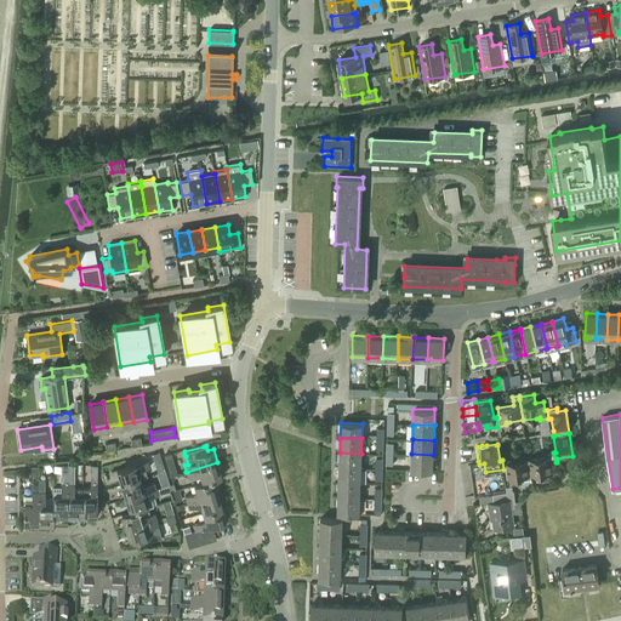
[(362,468),(362,454),(340,453),(340,468),(362,468)]
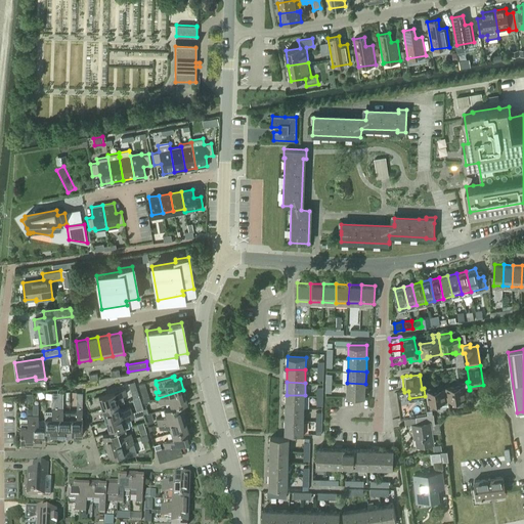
[(460,386),(445,388),(447,400),(468,398),(467,390),(469,390),(467,382),(460,383),(460,386)]
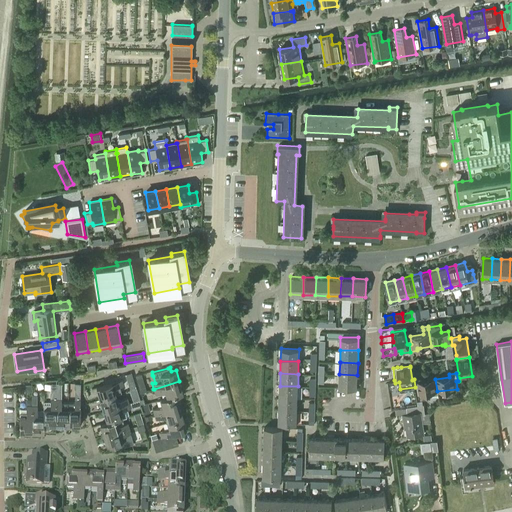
[(357,388),(357,375),(339,374),(339,387),(357,388)]
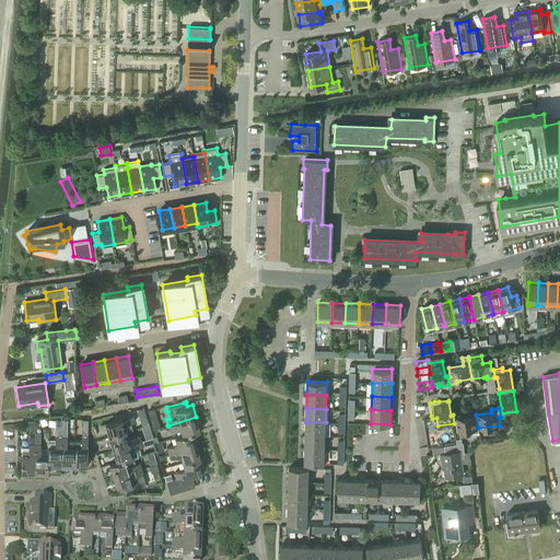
[(135,421),(132,416),(132,415),(105,423),(109,436),(126,431),(124,424),(135,421)]
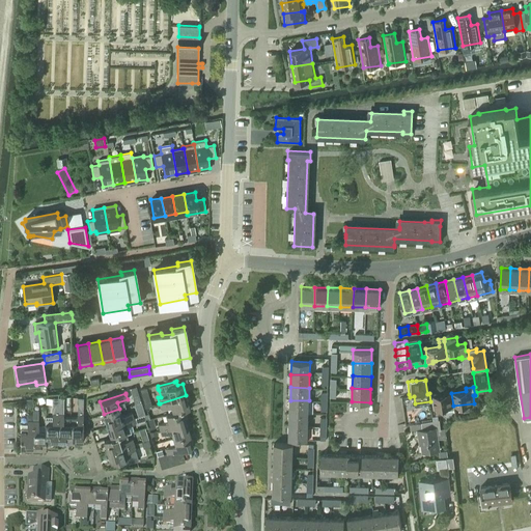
[(431,393),(429,393),(430,401),(432,401),(434,409),(443,408),(443,412),(454,411),(453,406),(451,393),(431,395),(431,393)]
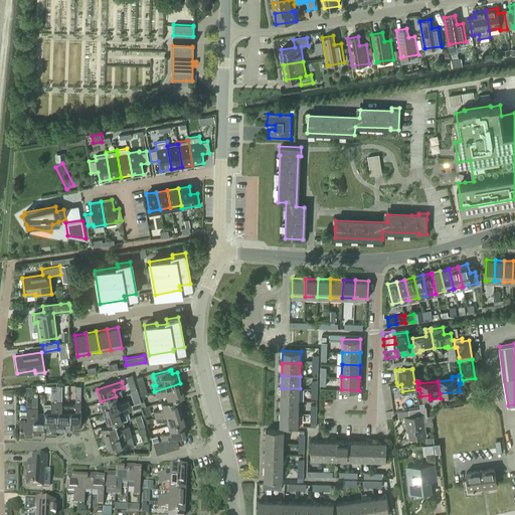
[(155,391),(154,391),(156,396),(166,393),(168,399),(177,396),(177,397),(184,395),(180,383),(155,391)]
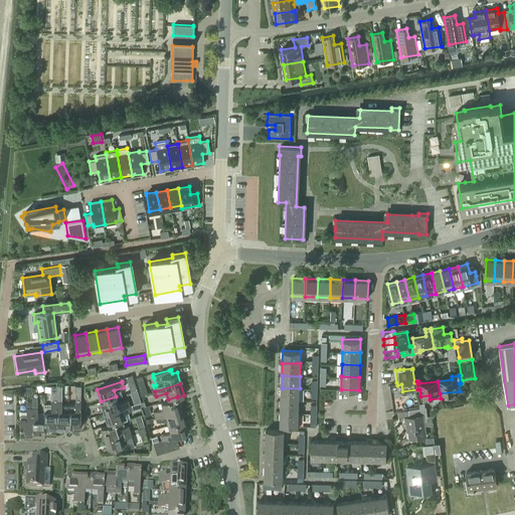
[(396,385),(389,386),(390,392),(391,392),(402,391),(401,384),(397,385),(396,385)]
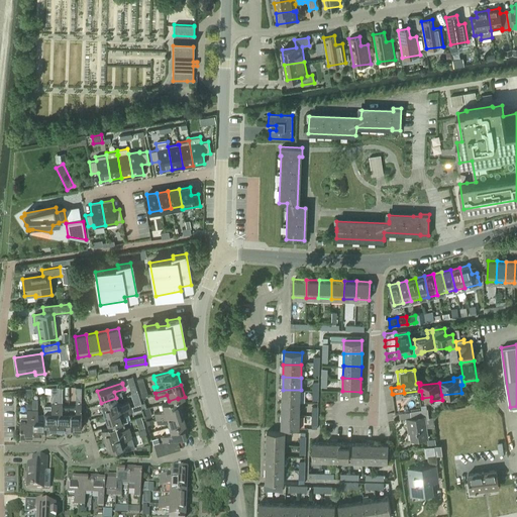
[(300,402),(301,390),(283,390),(282,402),(300,402)]
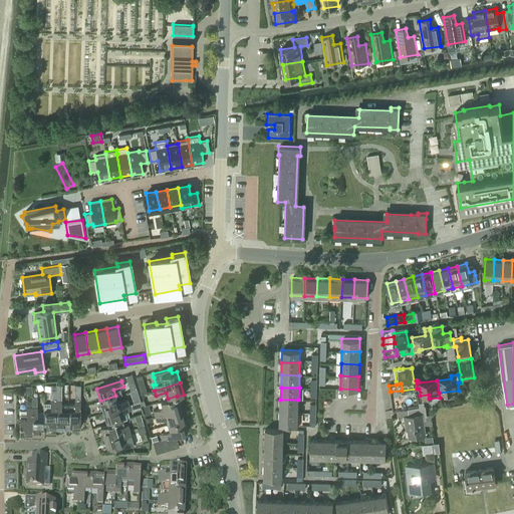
[(127,399),(117,402),(115,396),(100,401),(103,412),(133,403),(133,402),(129,403),(127,399)]
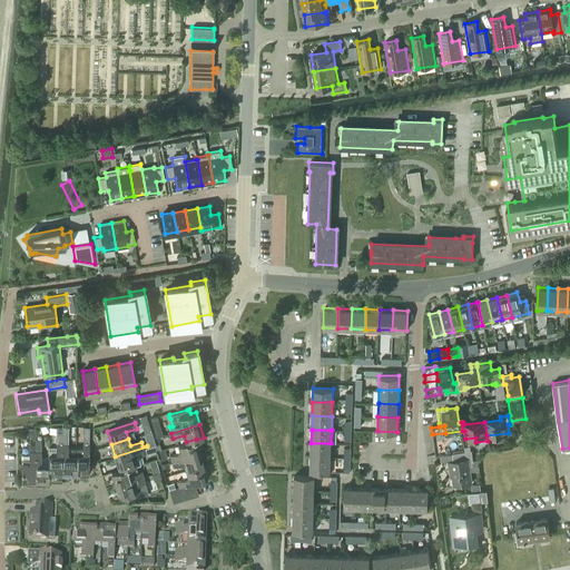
[(177,452),(169,454),(172,461),(199,452),(196,440),(196,439),(186,442),(178,444),(175,445),(177,452)]
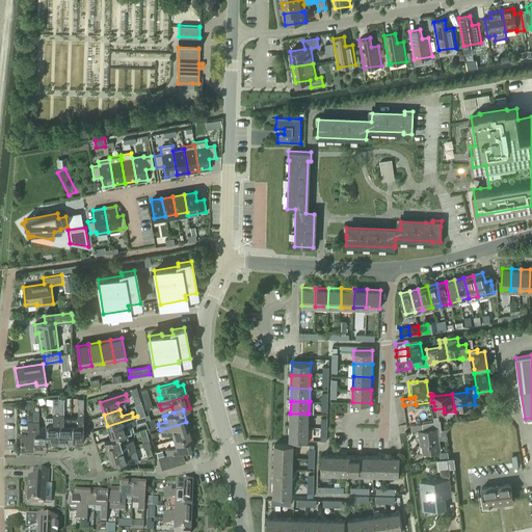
[(46,442),(57,442),(58,415),(52,414),(52,417),(45,417),(45,425),(45,431),(45,442),(46,442)]
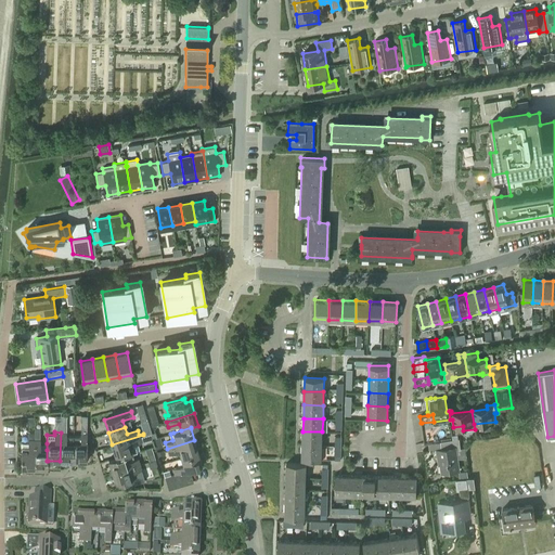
[(322,446),(322,431),(302,431),(302,444),(322,446)]
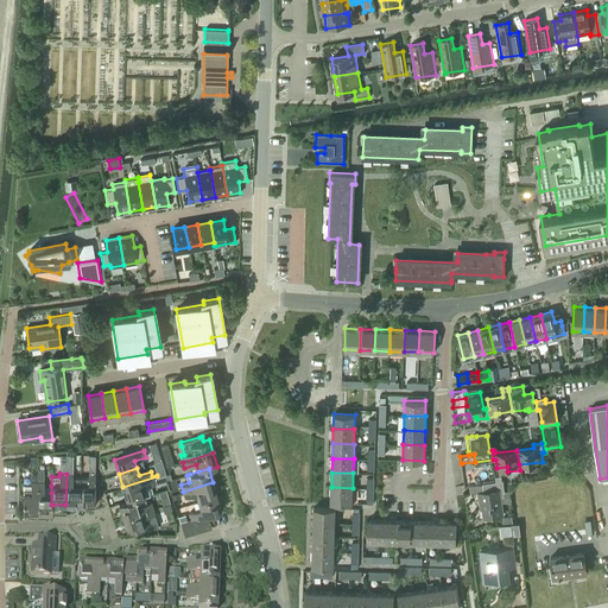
[(80,505),(81,477),(73,477),(73,474),(67,474),(65,505),(80,505)]
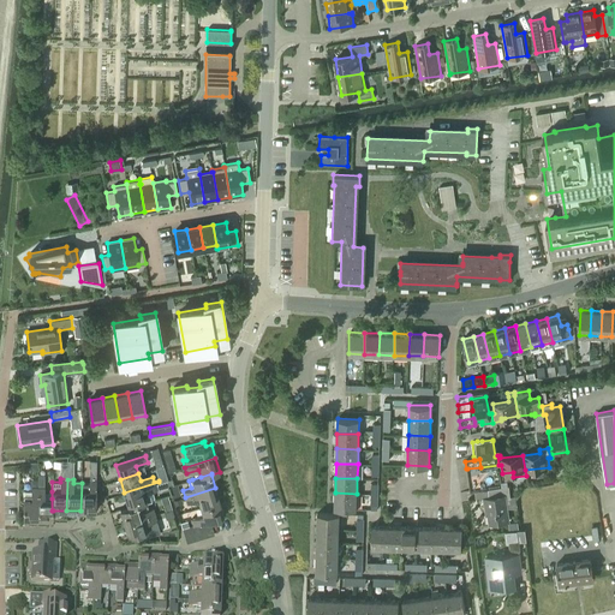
[(96,511),(96,479),(89,479),(89,483),(82,483),(81,511),(96,511)]
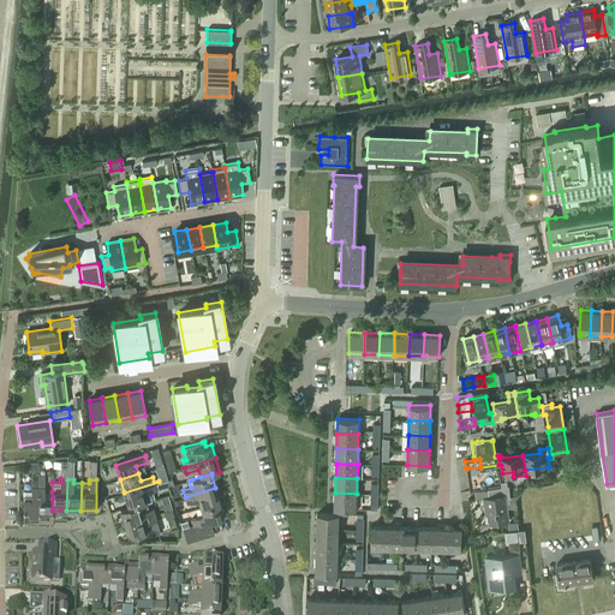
[(161,488),(159,482),(124,493),(129,506),(129,507),(138,503),(147,501),(155,499),(153,491),(156,490),(161,488)]
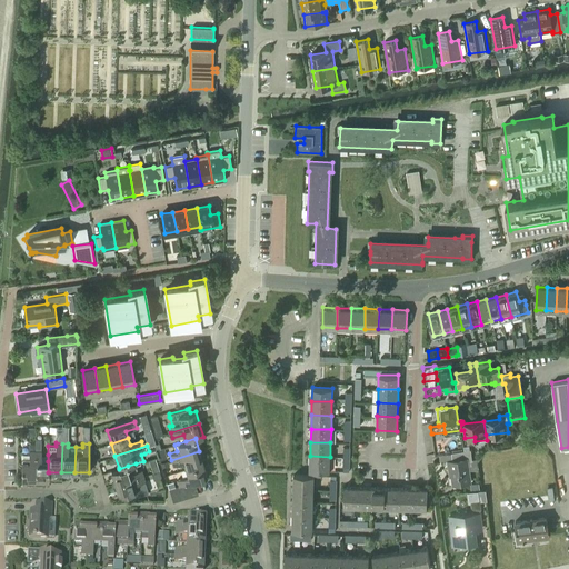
[(447,446),(433,448),(435,455),(436,455),(439,455),(448,453),(447,446)]
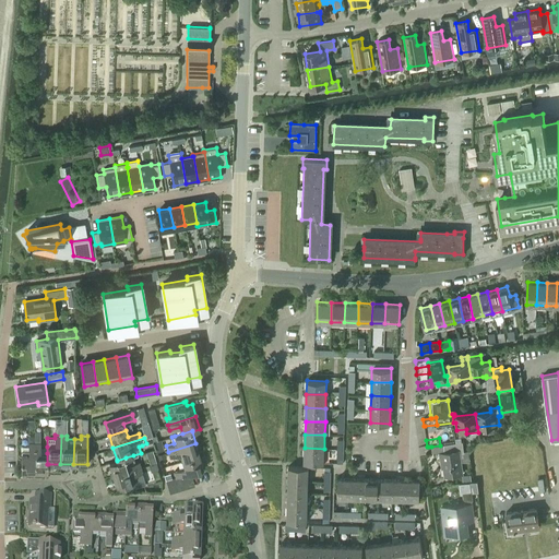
[(444,451),(439,452),(441,467),(443,467),(444,476),(463,473),(461,461),(468,460),(467,452),(467,450),(464,450),(463,442),(463,441),(462,441),(459,442),(456,442),(444,444),(444,451)]
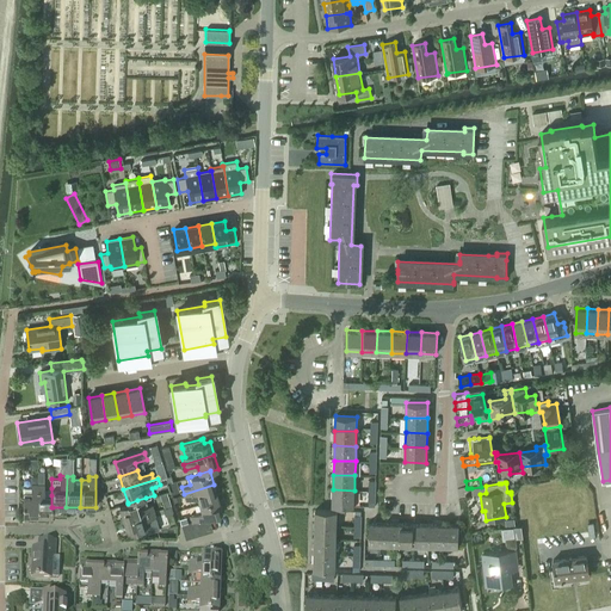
[(23,514),(37,514),(38,483),(31,483),(31,488),(23,488),(23,514)]
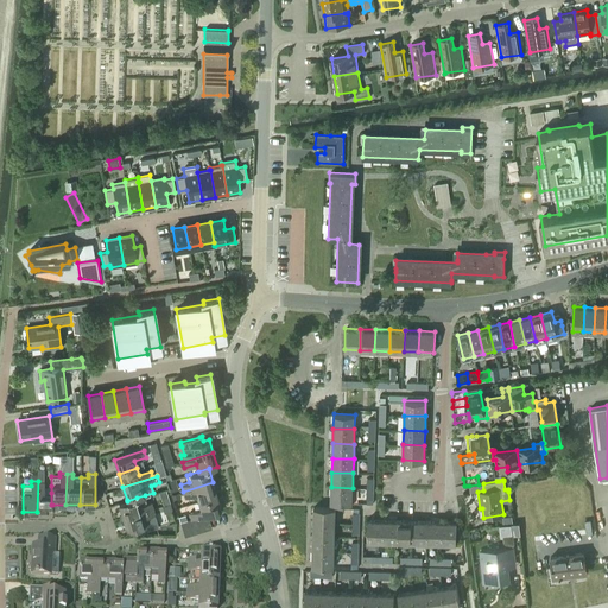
[(38,481),(37,512),(52,513),(52,508),(52,505),(51,505),(51,493),(44,493),(44,481),(38,481)]
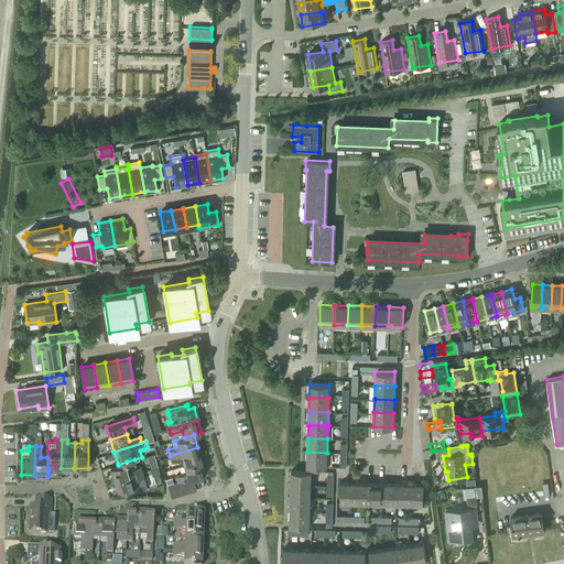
[(197,447),(170,456),(172,462),(182,458),(184,466),(202,461),(197,447)]
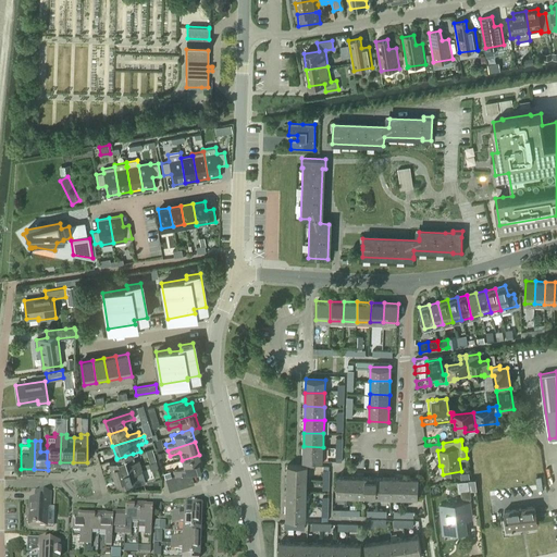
[(322,461),(323,447),(304,446),(304,460),(322,461)]
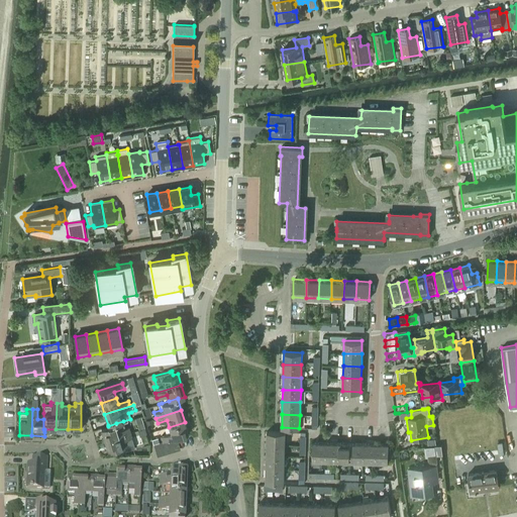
[(105,439),(130,432),(128,426),(125,427),(123,421),(116,423),(108,426),(108,425),(101,427),(105,439)]
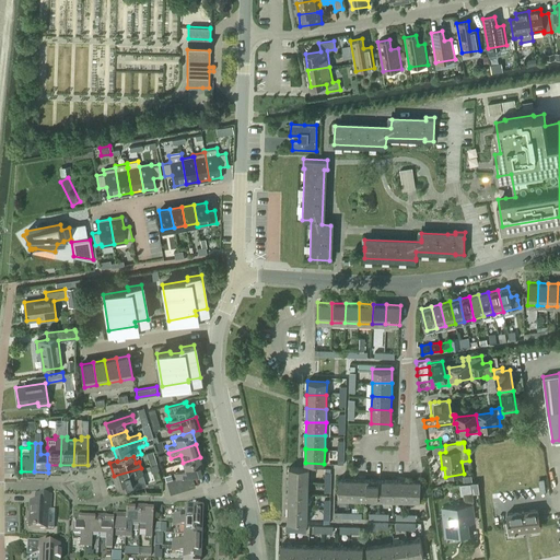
[(185,468),(174,471),(176,478),(177,478),(184,476),(191,474),(203,470),(200,457),(183,463),(185,468)]
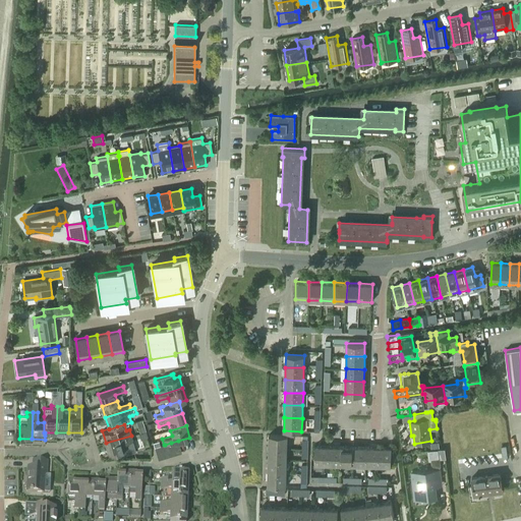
[(287,448),(287,435),(270,435),(269,447),(287,448)]
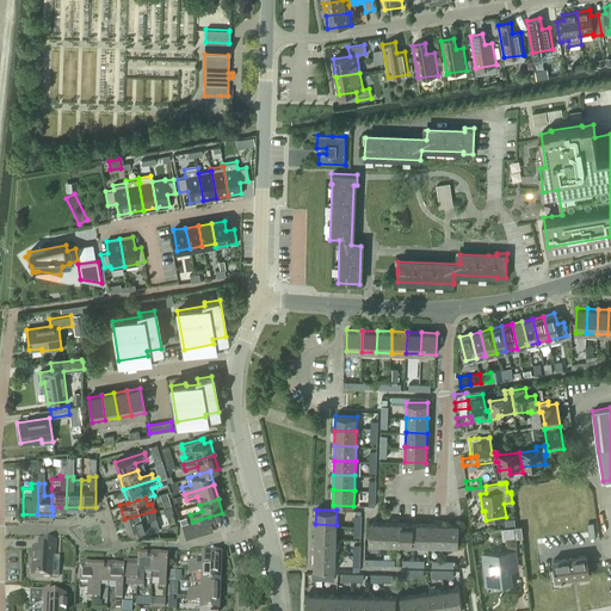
[(154,511),(124,519),(128,534),(147,528),(148,532),(159,529),(154,511)]
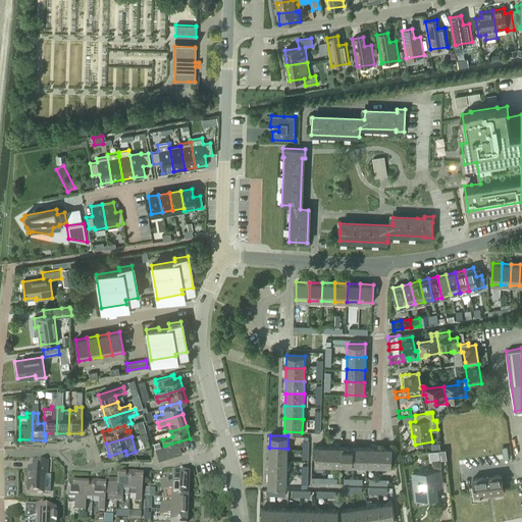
[(178,441),(171,444),(175,455),(181,453),(179,444),(178,441)]
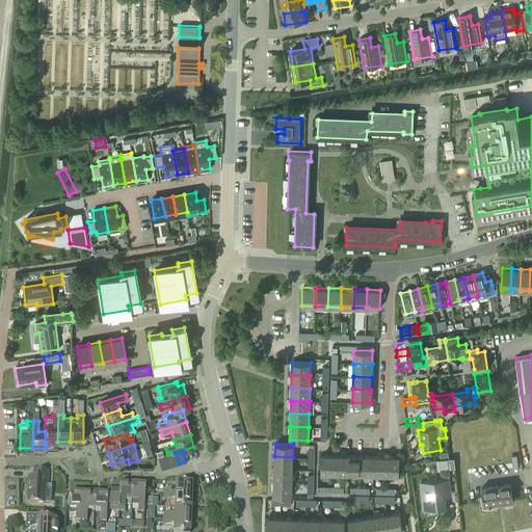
[(175,452),(168,454),(173,466),(179,463),(175,452)]
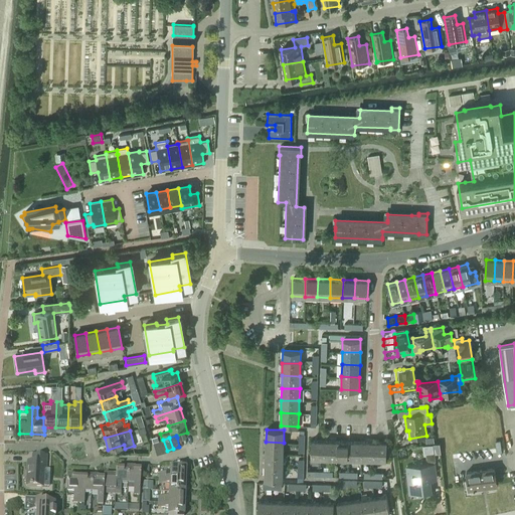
[(158,441),(157,441),(161,453),(167,451),(163,440),(162,440),(158,441)]
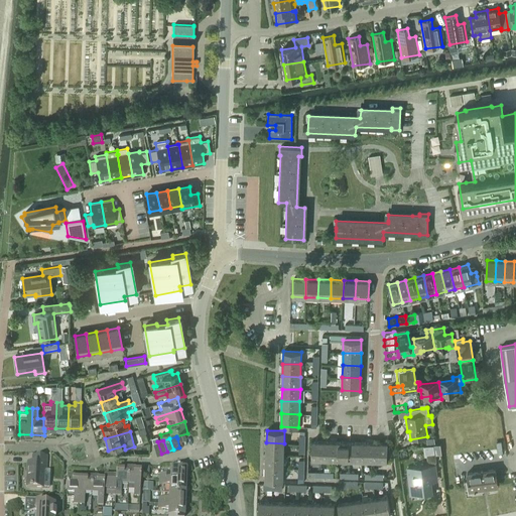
[(325,460),(326,441),(312,440),(311,459),(325,460)]
